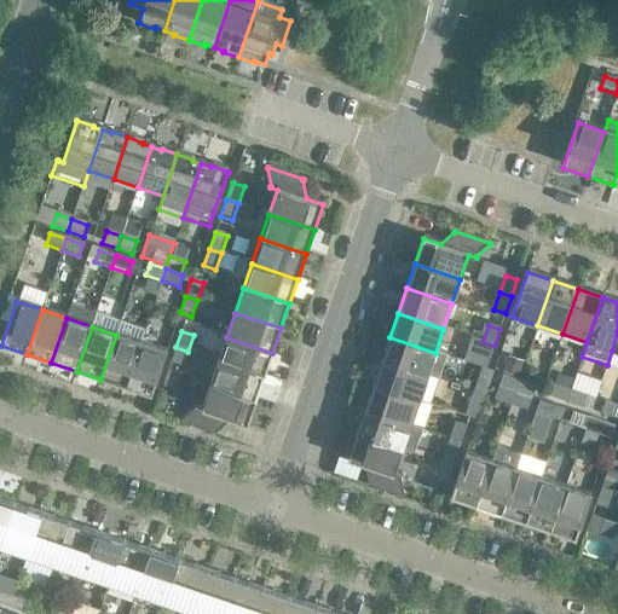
[(140,343),(116,335),(100,380),(126,388),(140,343)]
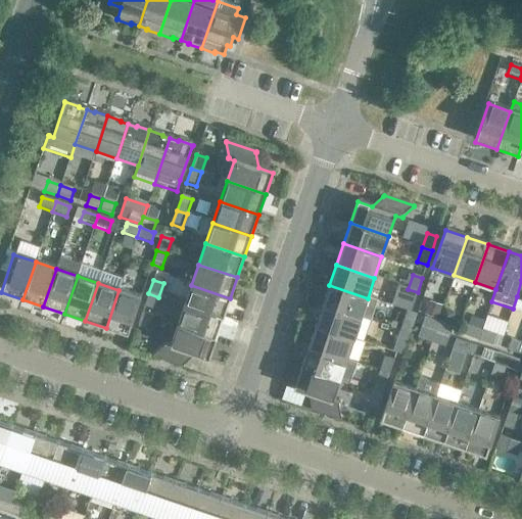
[(230,298),(191,285),(184,307),(223,319),(230,298)]
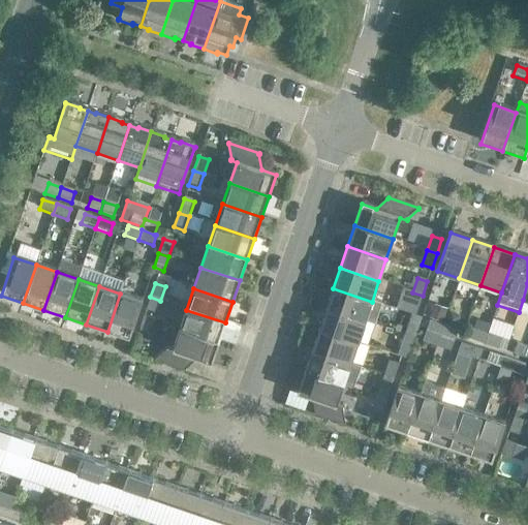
[(381,305),(372,302),(333,288),(325,310),(365,323),(374,327),(381,305)]
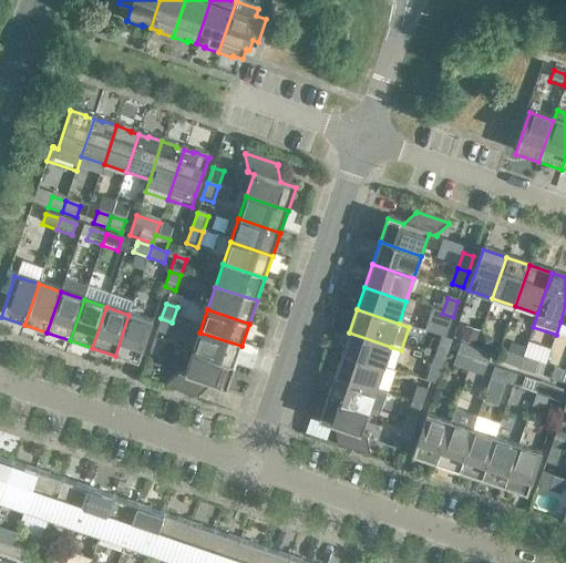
[(453,317),(442,314),(436,329),(448,333),(453,317)]
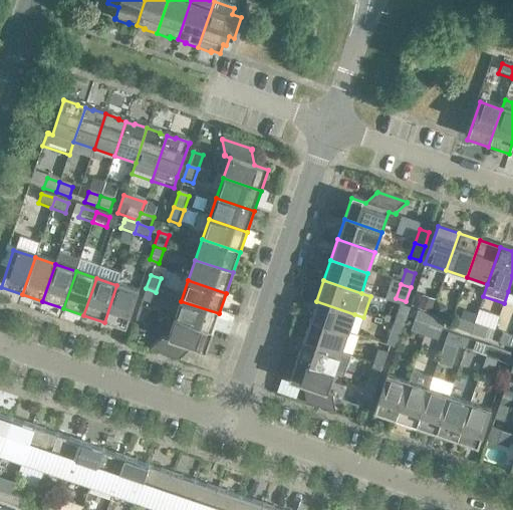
[(139,292),(116,285),(104,322),(125,330),(139,292)]
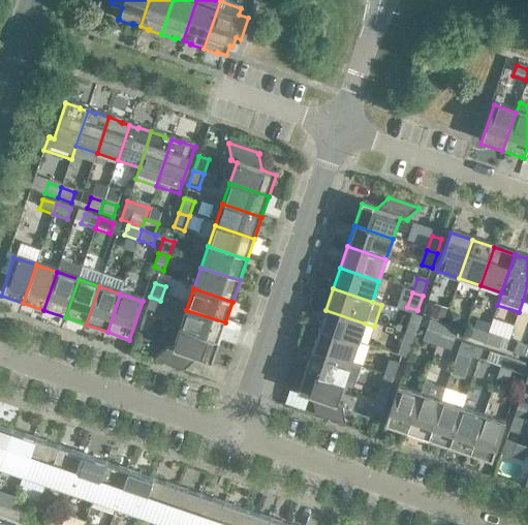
[(160,301),(150,297),(145,311),(155,315),(160,301)]
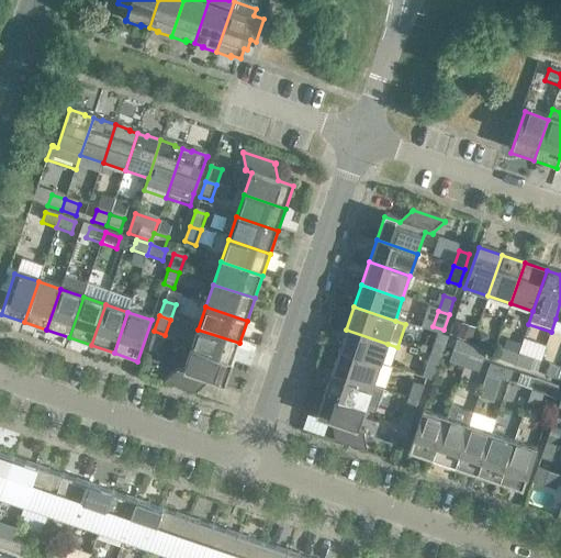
[(239,343),(198,330),(191,352),(232,366),(239,343)]
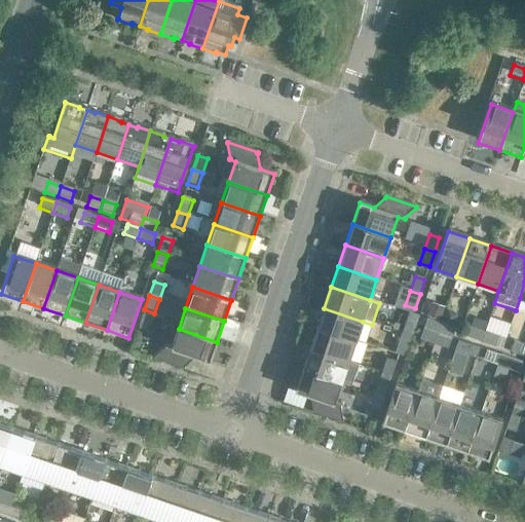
[(363,322),(324,308),(316,329),(355,342),(363,322)]
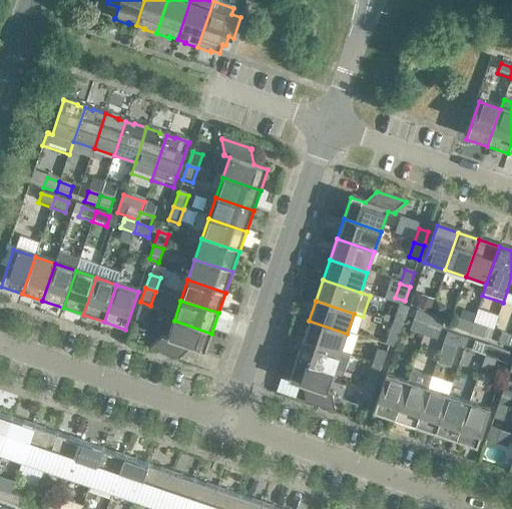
[(419,301),(415,311),(428,315),(431,305),(419,301)]
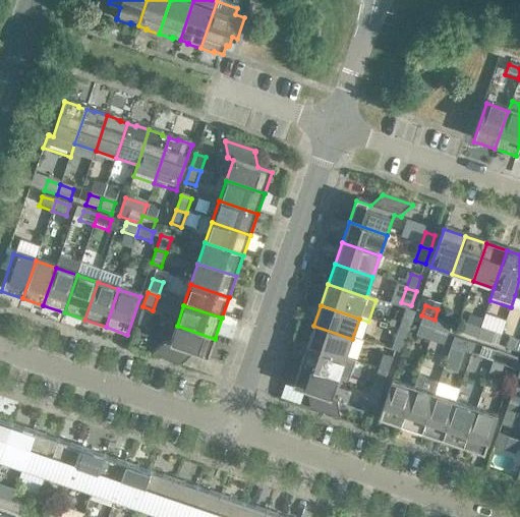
[(441,310),(439,320),(447,323),(449,317),(447,312),(441,310)]
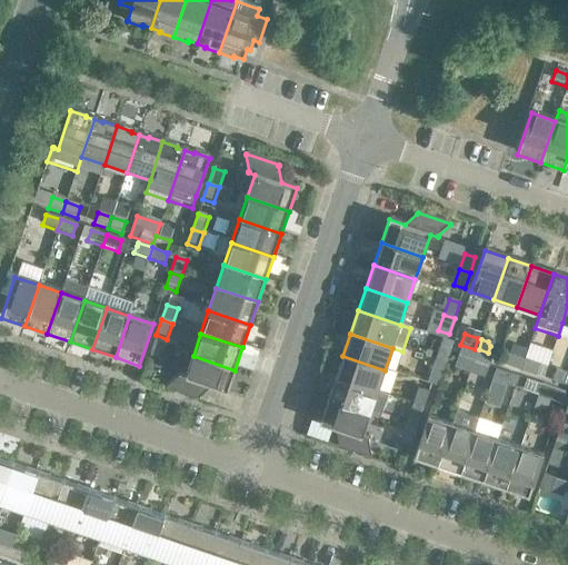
[(165,346),(153,343),(149,358),(159,362),(165,346)]
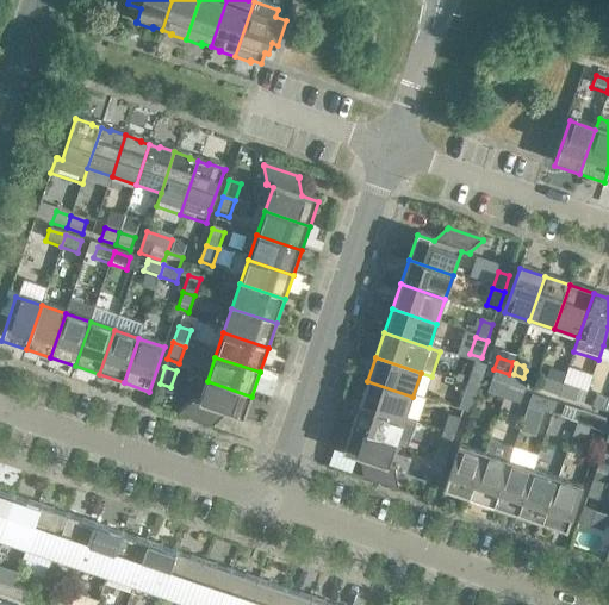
[(471,372),(466,387),(477,392),(483,375),(471,372)]
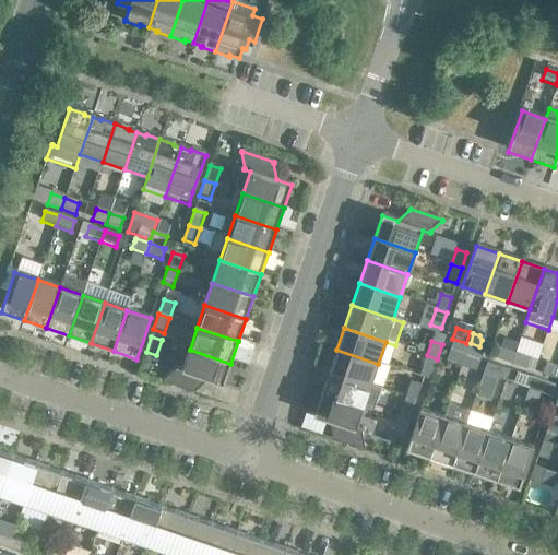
[(452,341),(449,352),(464,356),(467,346),(452,341)]
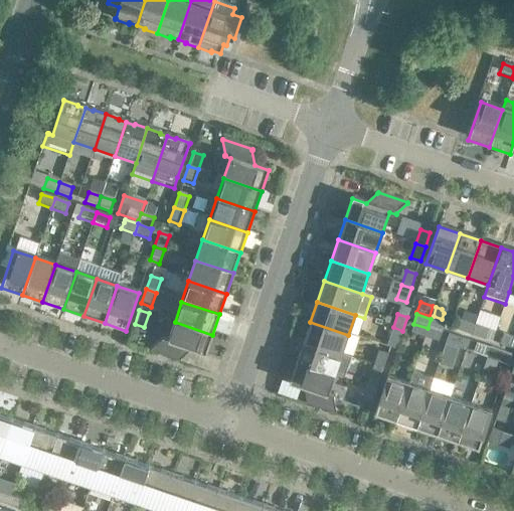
[(445,323),(431,319),(427,328),(442,333),(445,323)]
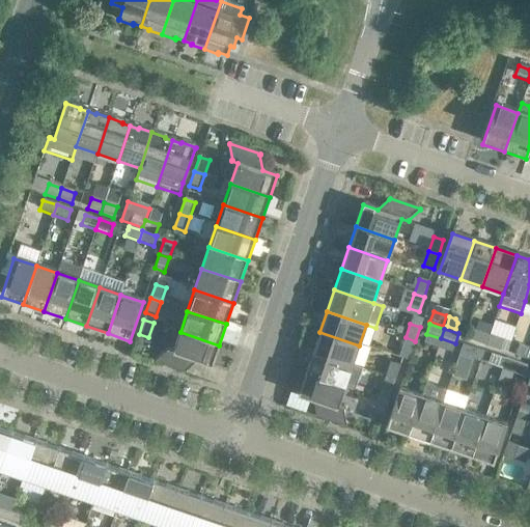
[(219,345),(180,332),(173,353),(166,351),(166,352),(155,362),(155,363),(185,373),(186,372),(185,372),(197,362),(212,367),(219,345)]
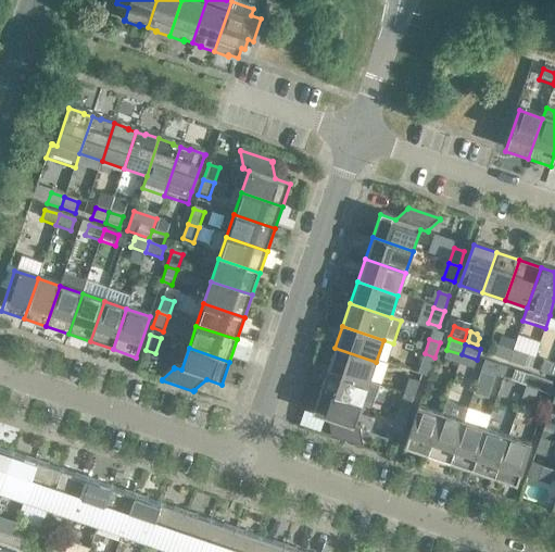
[(376,362),(335,348),(327,371),(368,385),(376,362)]
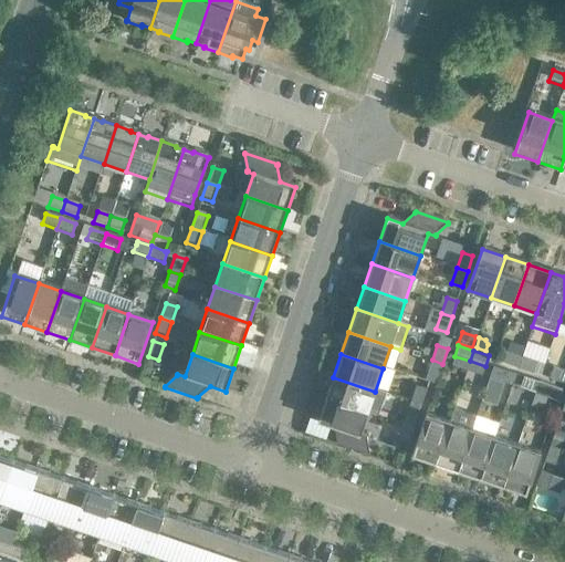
[(505,354),(502,365),(516,370),(521,360),(505,354)]
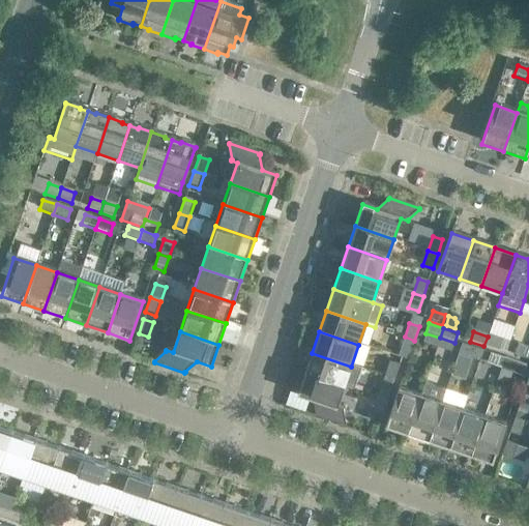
[(440,338),(425,333),(422,343),(437,348),(440,338)]
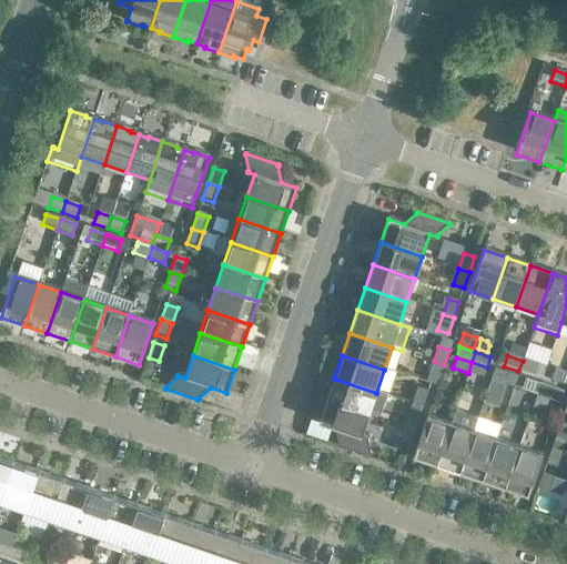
[(444,365),(434,361),(428,376),(439,381),(444,365)]
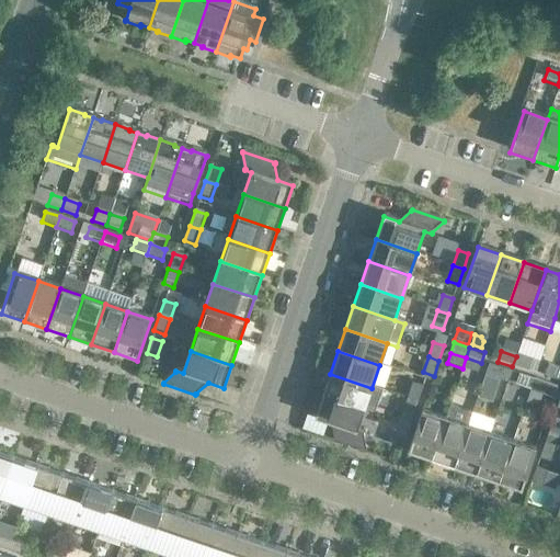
[(532,361),(516,356),(512,366),(527,372),(532,361)]
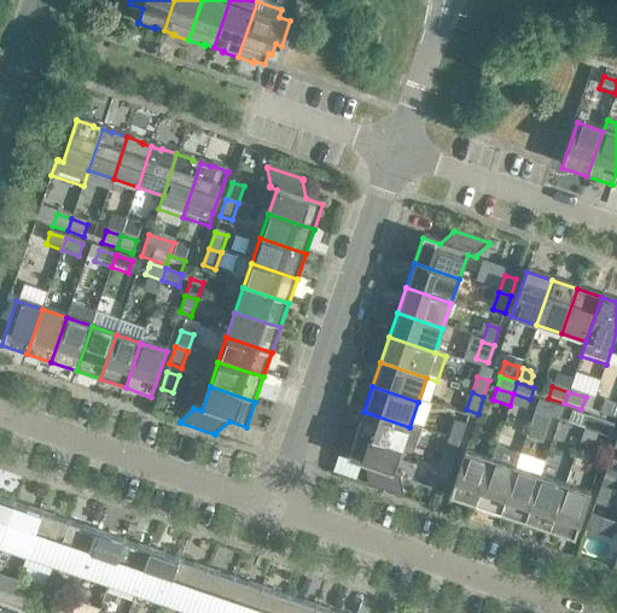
[(530,400),(513,393),(510,406),(525,412),(530,400)]
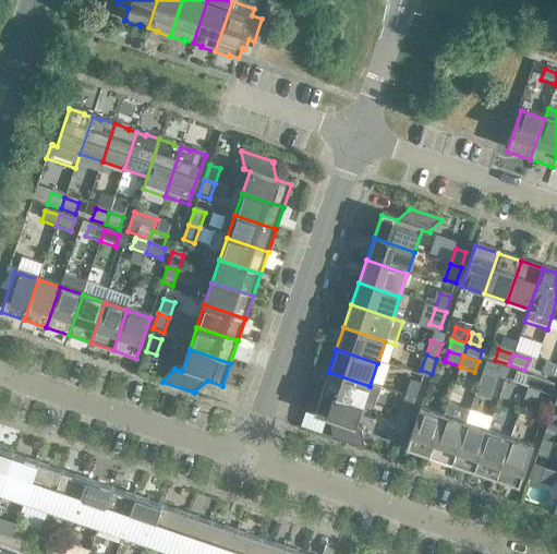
[(500,369),(485,363),(482,374),(496,378),(500,369)]
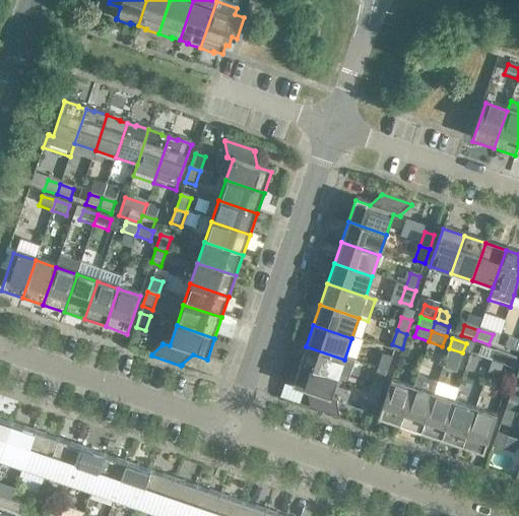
[(518,343),(507,339),(504,349),(517,355),(518,348),(518,343)]
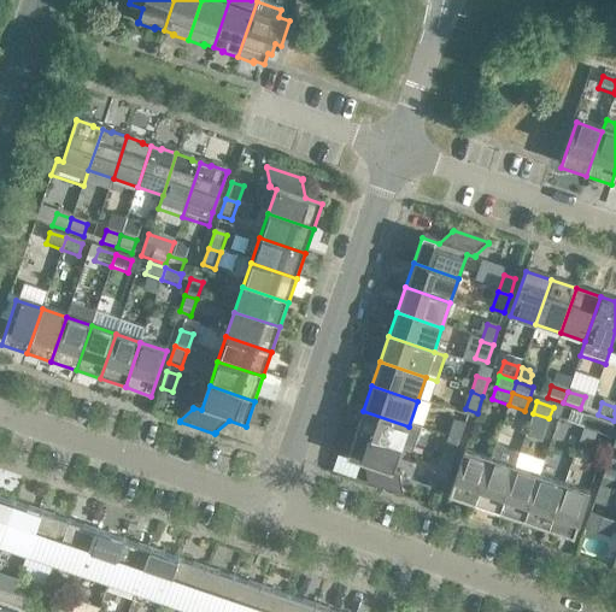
[(420,430),(409,427),(363,411),(355,435),(400,451),(411,454),(420,430)]
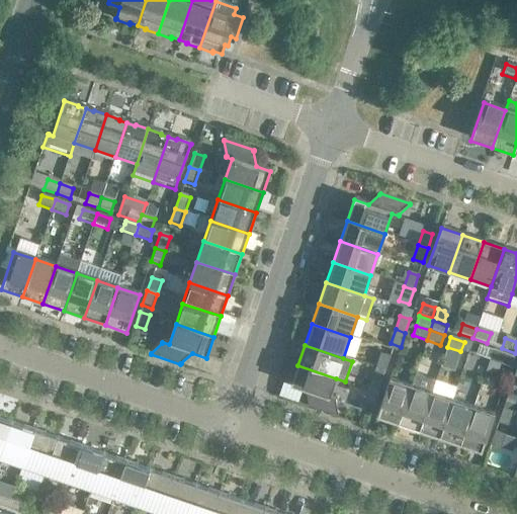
[(493,351),(479,346),(475,356),(489,361),(493,351)]
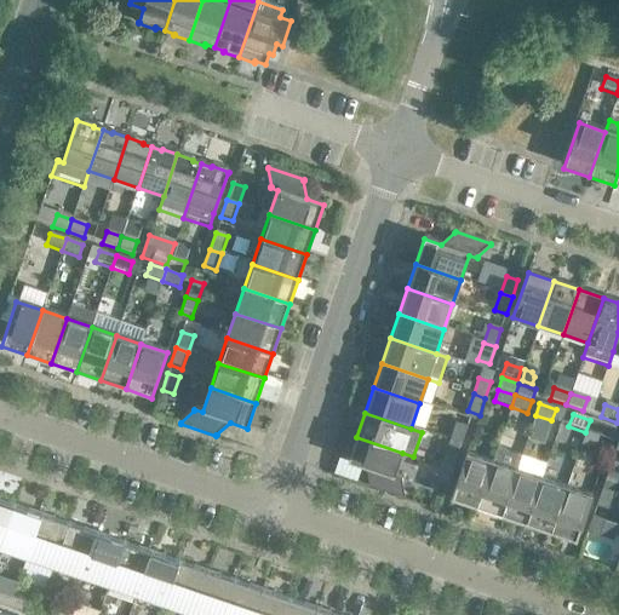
[(606,426),(590,420),(585,432),(602,438),(606,426)]
